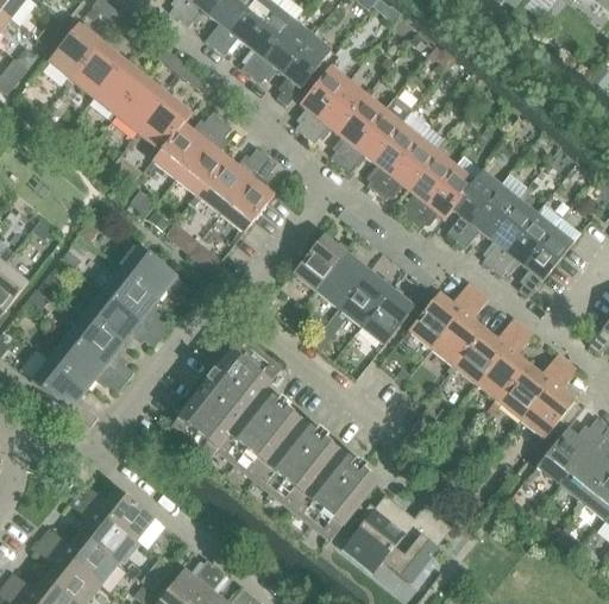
[(12,16),(25,0),(0,0),(0,10),(10,18),(12,16)]
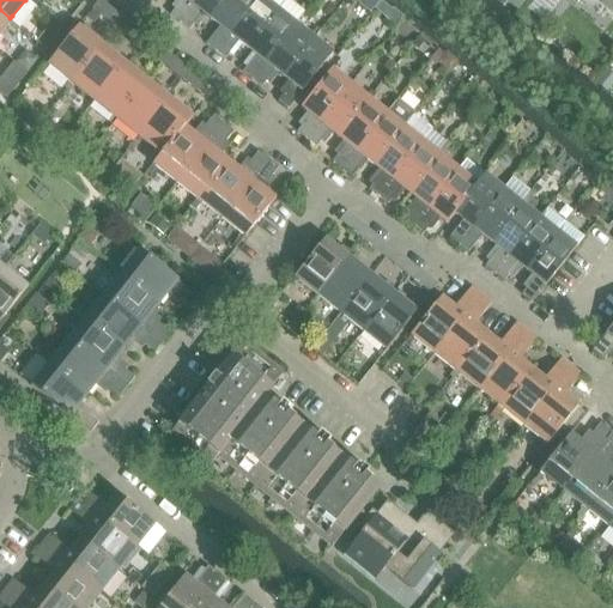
[(92,5),(116,23),(123,14),(104,0),(96,0),(92,5)]
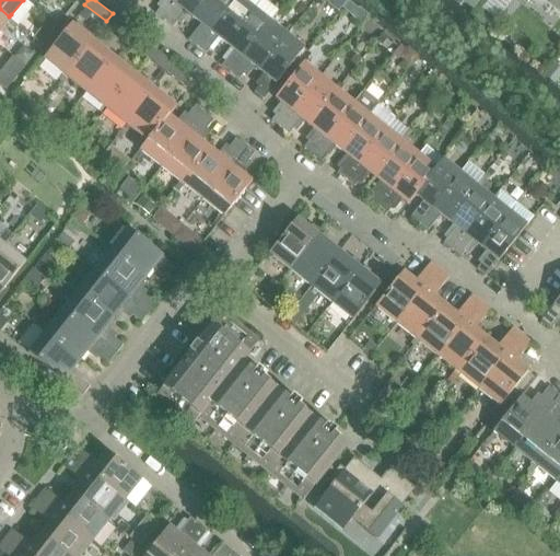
[(163,0),(155,10),(164,16),(177,0),(163,0)]
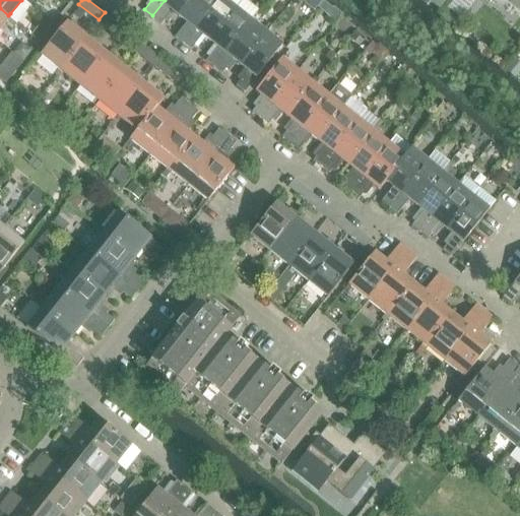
[(172,7),(179,13),(190,0),(165,0),(152,15),(160,22),(172,7)]
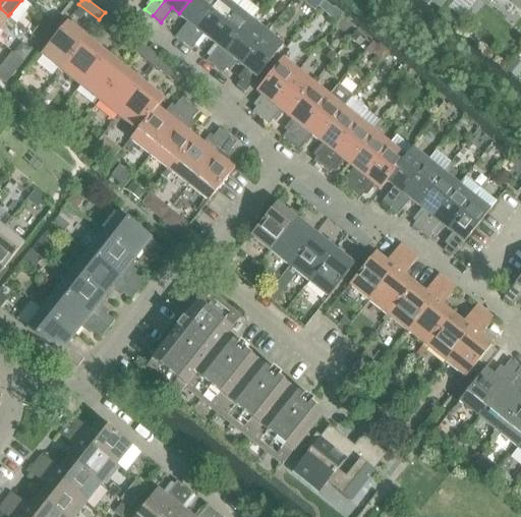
[(175,34),(183,40),(215,0),(190,0),(179,13),(186,19),(175,34)]
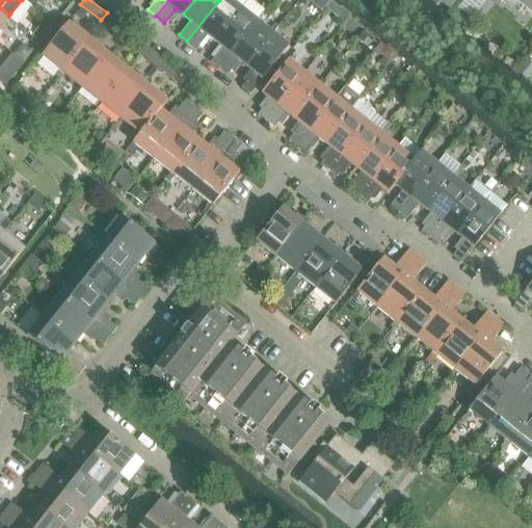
[(207,32),(215,38),(245,0),(219,0),(187,41),(195,47),(207,32)]
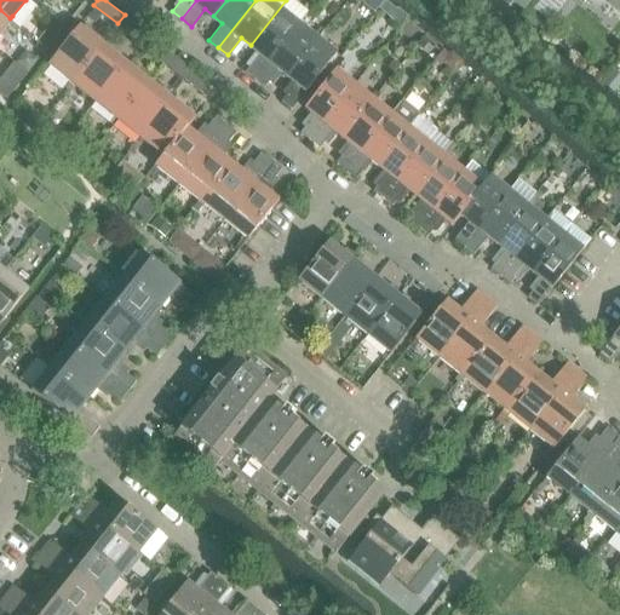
[(256,76),(299,21),(308,10),(296,0),(286,0),(251,45),(259,51),(246,68),(256,76)]
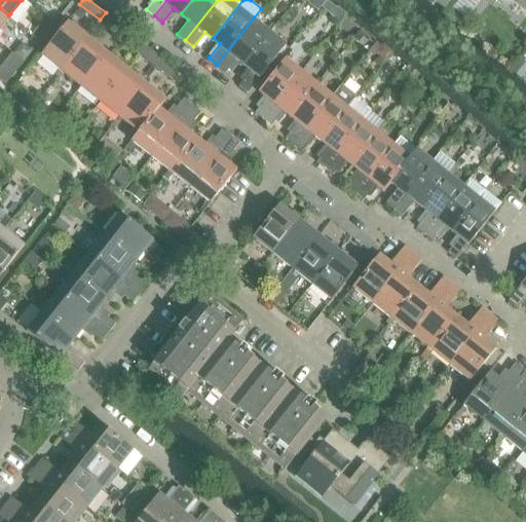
[(346,10),(337,4),(331,12),(339,19),(346,10)]
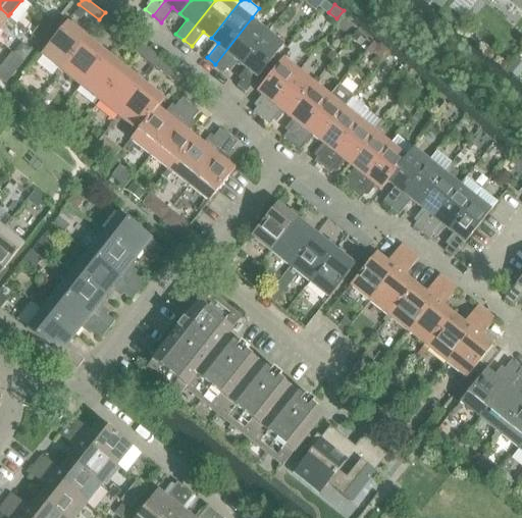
[(0,26),(6,18),(8,15),(0,8),(0,26)]
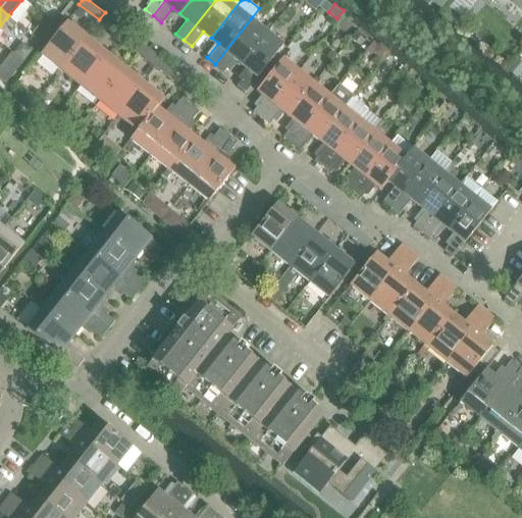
[(99,19),(118,35),(123,28),(105,12),(99,19)]
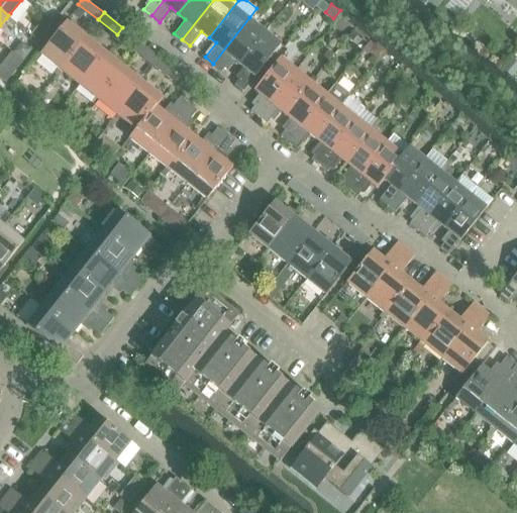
[(10,13),(8,15),(16,21),(18,18),(10,13)]
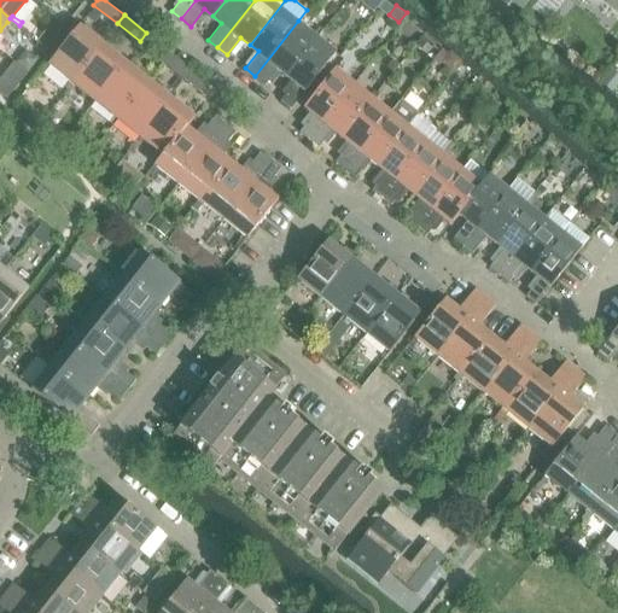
[(10,18),(7,22),(17,28),(19,25),(10,18)]
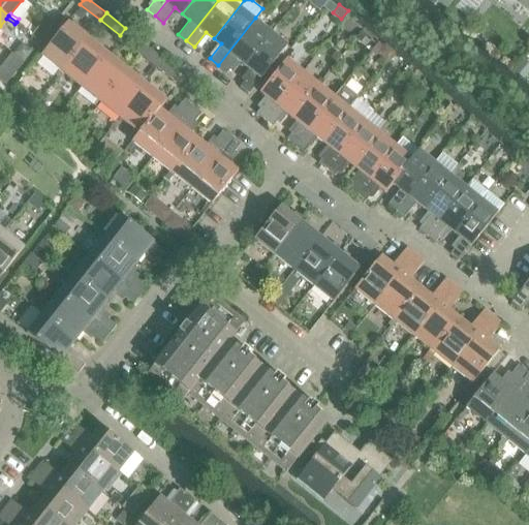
[(238,57),(245,62),(271,30),(255,18),(218,65),(226,71),(238,57)]
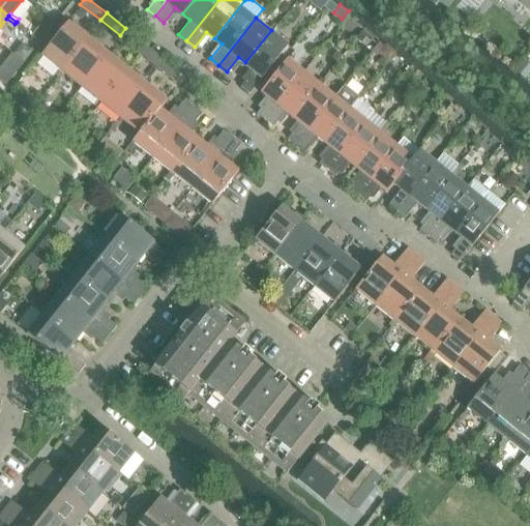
[(41,53),(61,69),(88,35),(67,20),(41,53)]
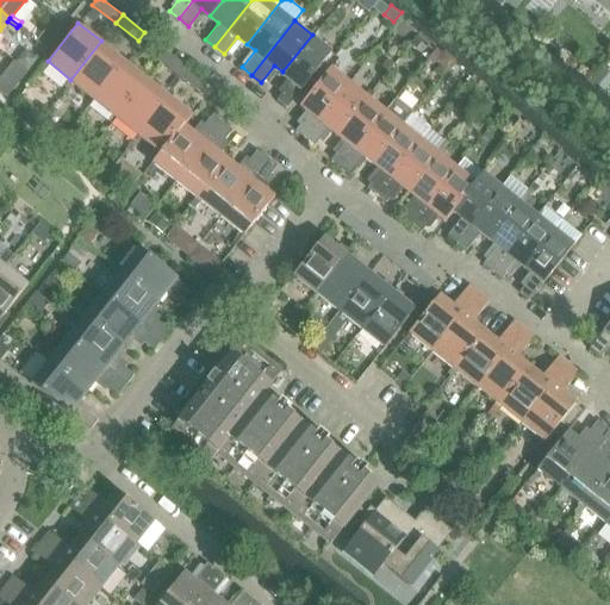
[(138,41),(161,58),(167,50),(144,32),(138,41)]
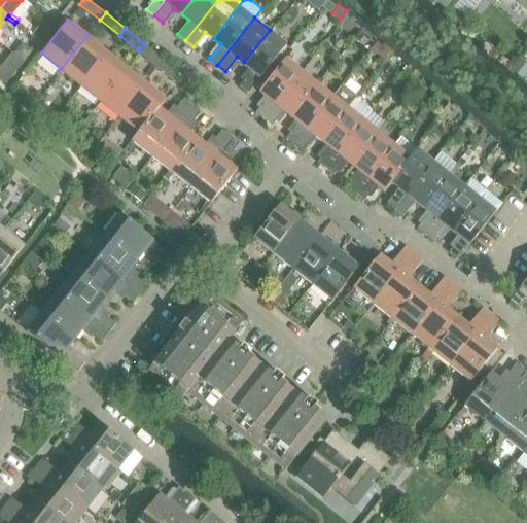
[(359,28),(354,35),(359,39),(364,32),(359,28)]
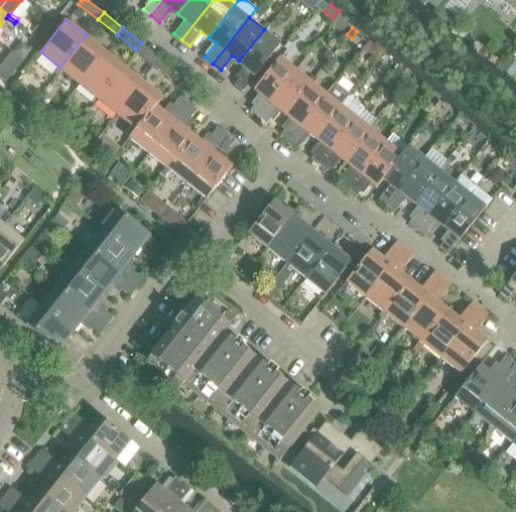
[(280,41),(264,29),(239,60),(246,67),(235,81),(244,88),(280,41)]
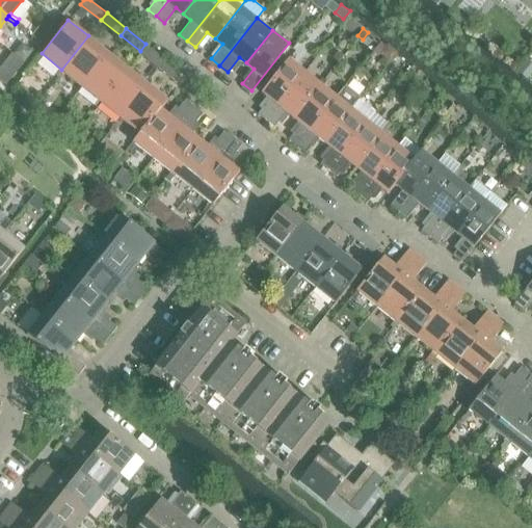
[(108,51),(88,35),(61,70),(81,85),(108,51)]
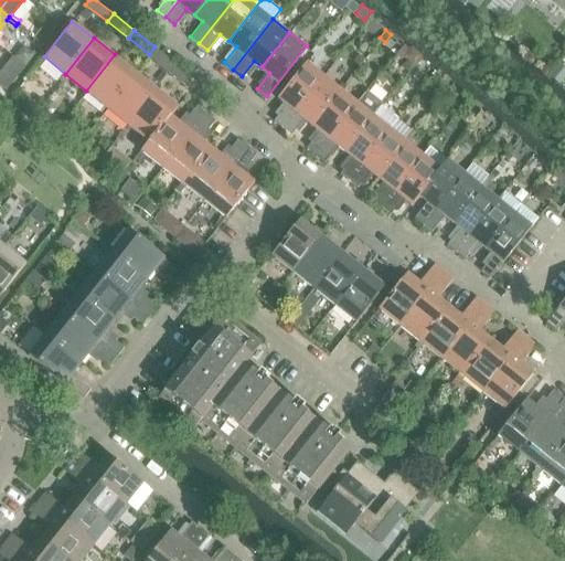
[(404,41),(395,52),(401,57),(403,54),(413,63),(422,52),(411,43),(409,45),(404,41)]
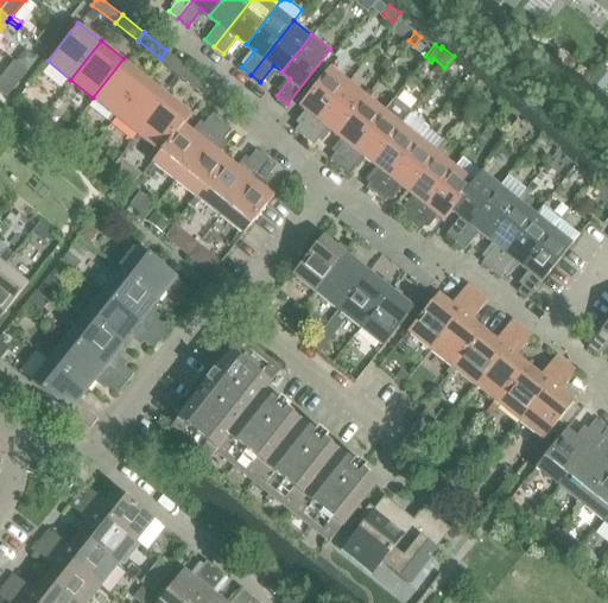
[(24,46),(14,58),(27,69),(37,56),(24,46)]
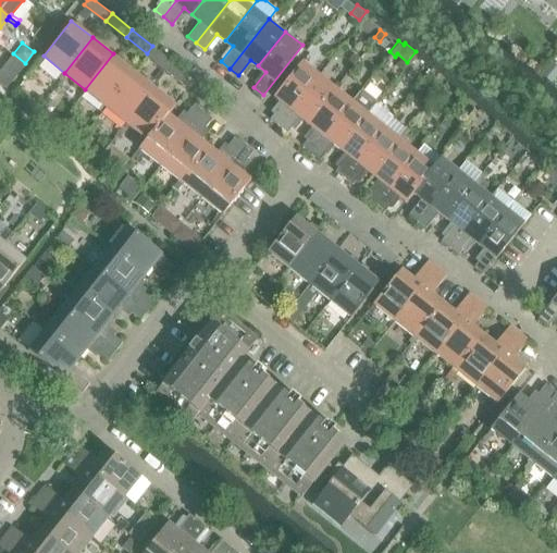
[(147,53),(166,70),(173,62),(152,46),(147,53)]
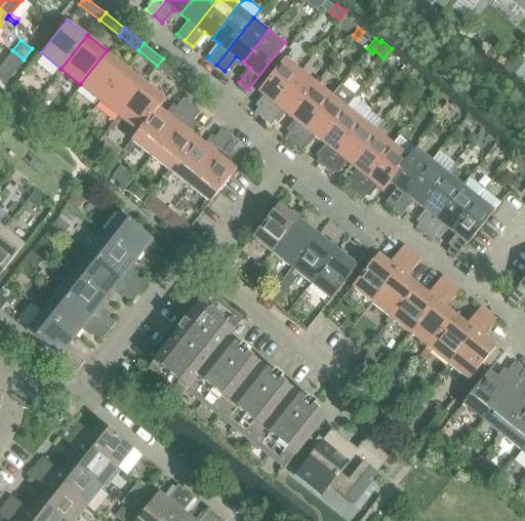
[(333,47),(328,54),(333,58),(338,51),(333,47)]
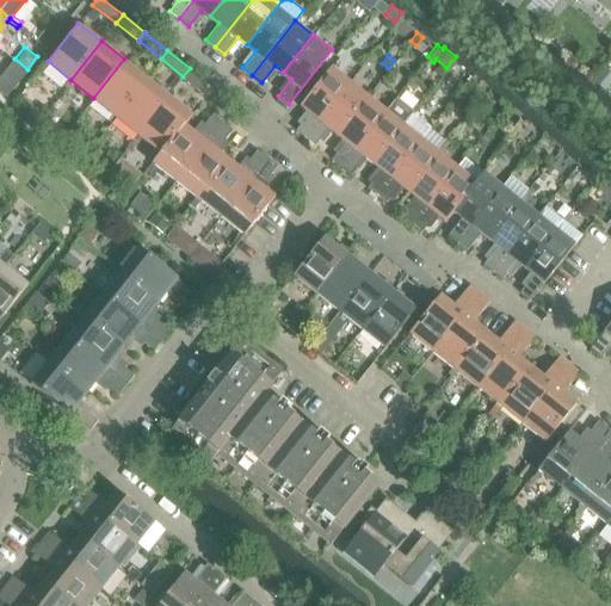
[(147,76),(124,59),(93,98),(116,115),(147,76)]
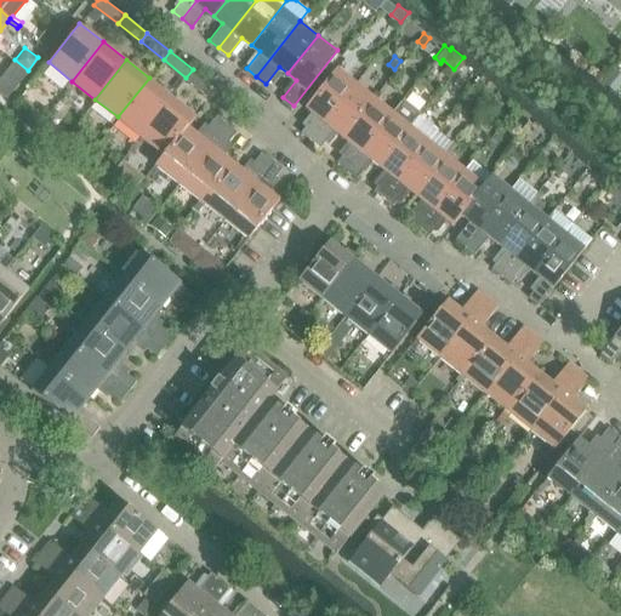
[(620,70),(614,66),(603,79),(615,89),(620,81),(620,70)]
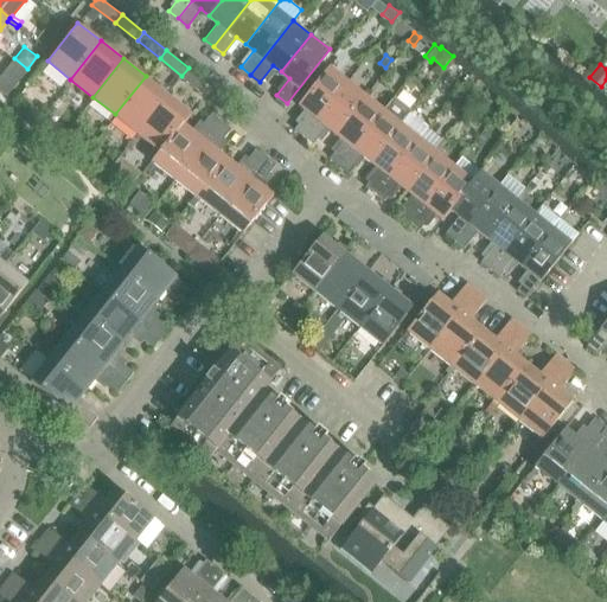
[(294,127),(304,135),(347,79),(328,65),(298,103),(307,110),(294,127)]
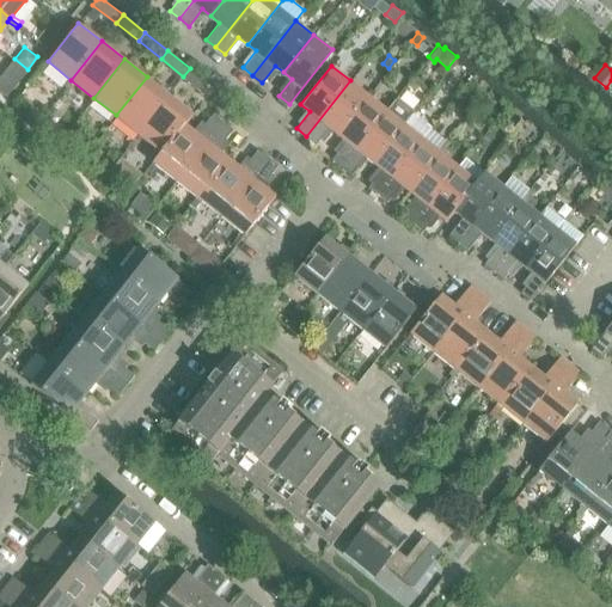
[(204,80),(190,68),(183,77),(199,89),(204,80)]
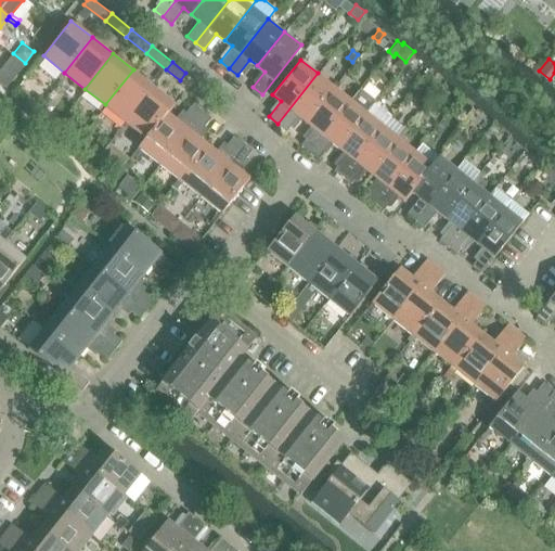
[(153,86),(133,69),(105,104),(126,120),(153,86)]
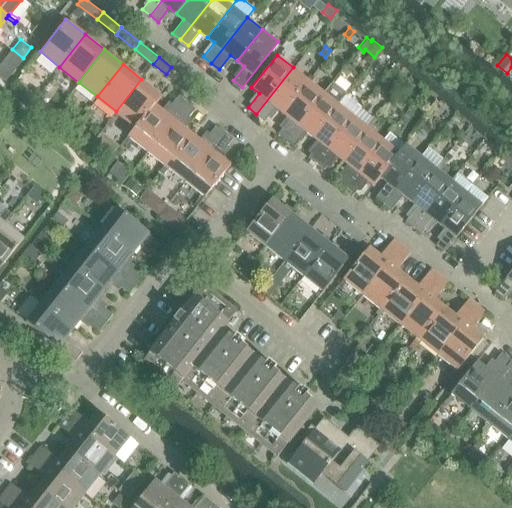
[(308,79),(293,67),(256,114),(264,120),(275,106),(282,112),(308,79)]
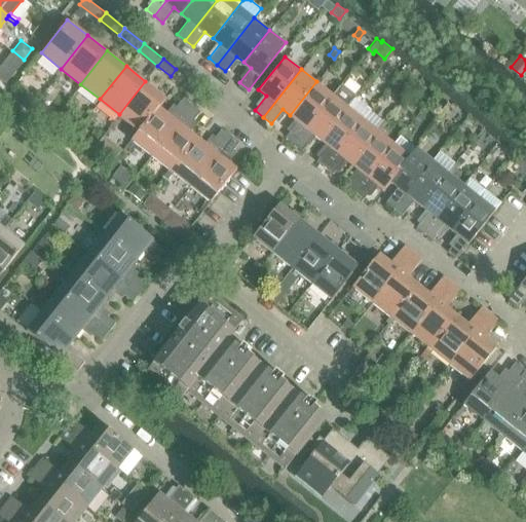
[(165,97),(145,81),(119,114),(138,129),(139,129),(158,105),(158,106),(165,97)]
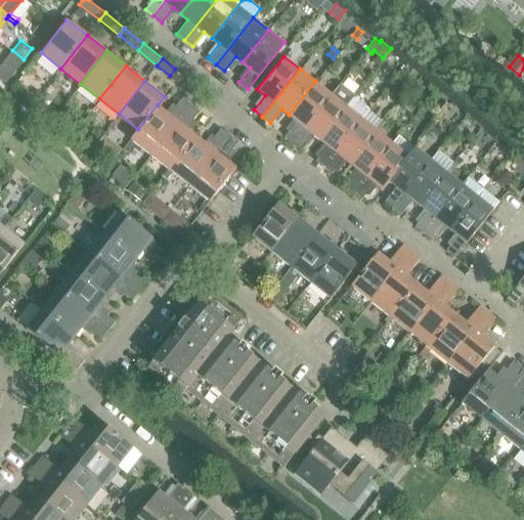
[(331,93),(315,81),(289,115),(296,120),(285,134),(293,141),(331,93)]
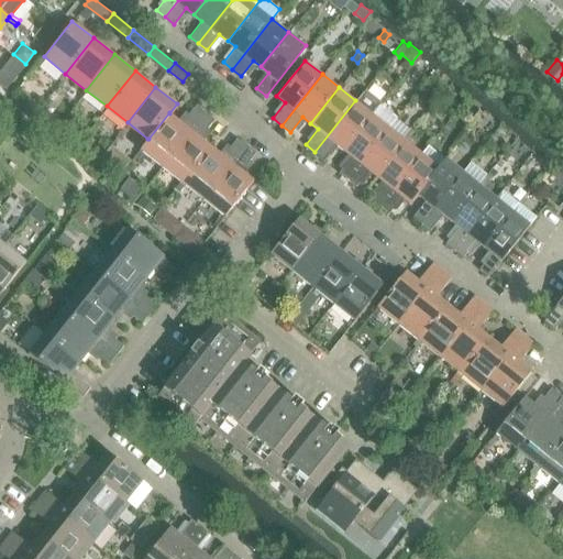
[(335,143),(343,150),(382,101),(365,88),(355,100),(315,152),(323,159),(335,143)]
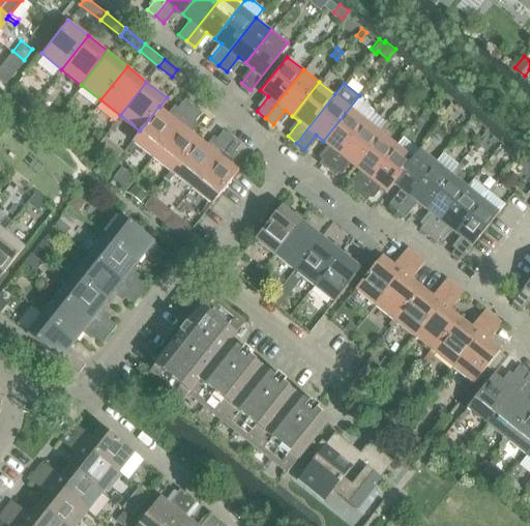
[(327,168),(365,119),(375,108),(359,95),(323,141),(330,146),(319,161),(327,168)]
